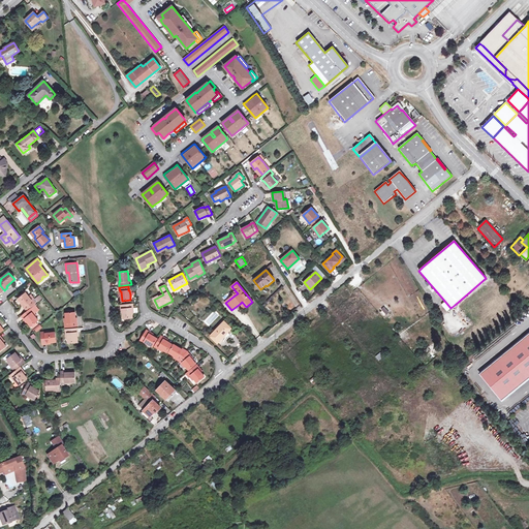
[(32,301),(28,297),(26,292),(19,299),(25,306),(24,307),(26,310),(35,303),(33,300),(32,301)]
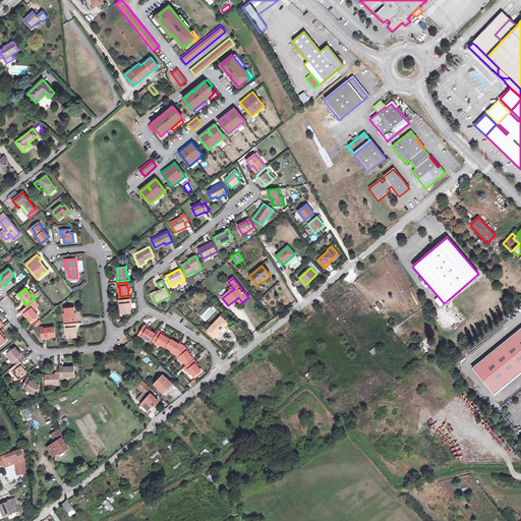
[(440,306),(444,303),(439,297),(435,300),(440,306)]
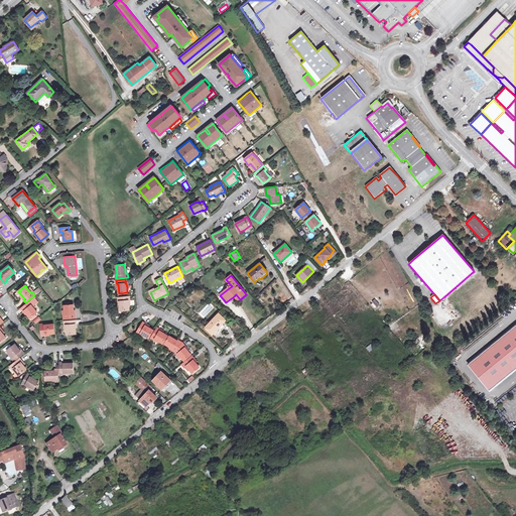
[(128,300),(130,300),(129,296),(118,297),(118,301),(119,301),(120,310),(129,309),(129,305),(128,300)]
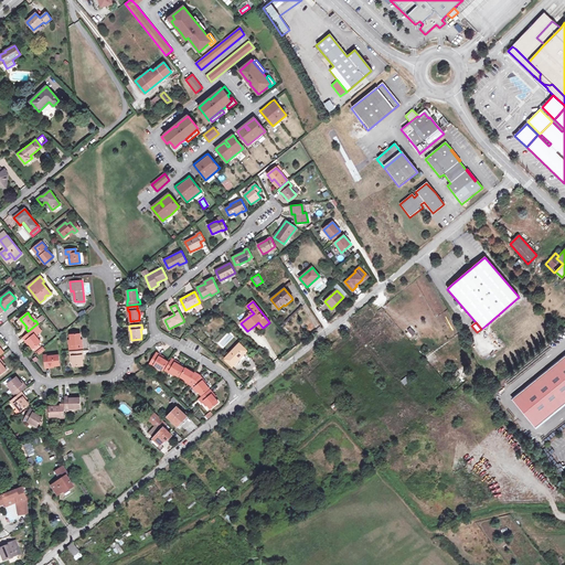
[(36,327),(23,338),(25,341),(27,340),(33,349),(35,351),(40,347),(39,344),(41,342),(38,339),(35,336),(36,334),(41,331),(36,327)]
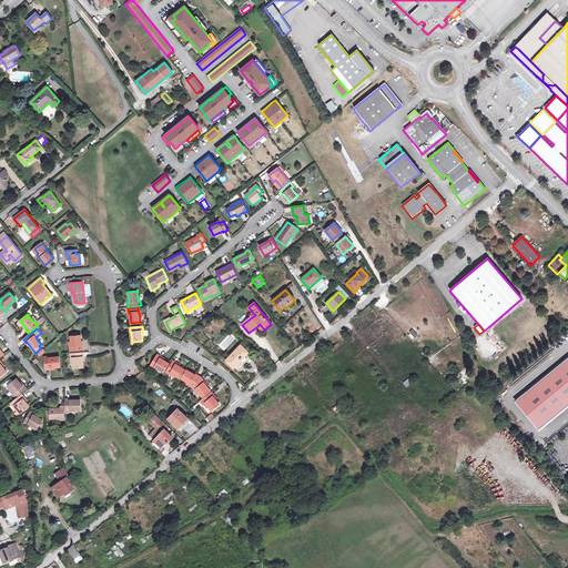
[(71,336),(71,342),(71,347),(70,347),(70,352),(83,350),(82,346),(81,346),(80,335),(71,336)]
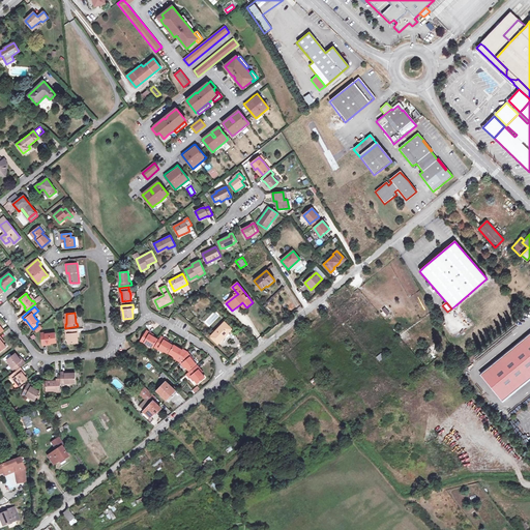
[(364,329),(372,337),(382,328),(373,318),(369,321),(371,324),(364,329)]
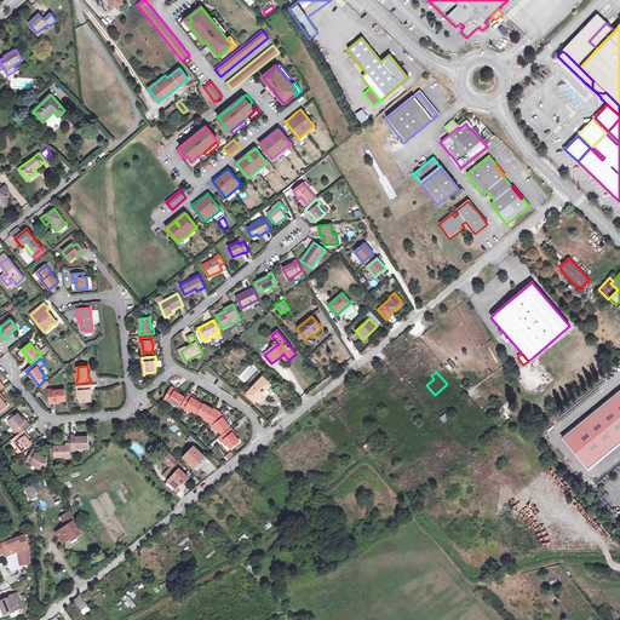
[(248,389),(250,390),(263,377),(260,375),(248,389)]
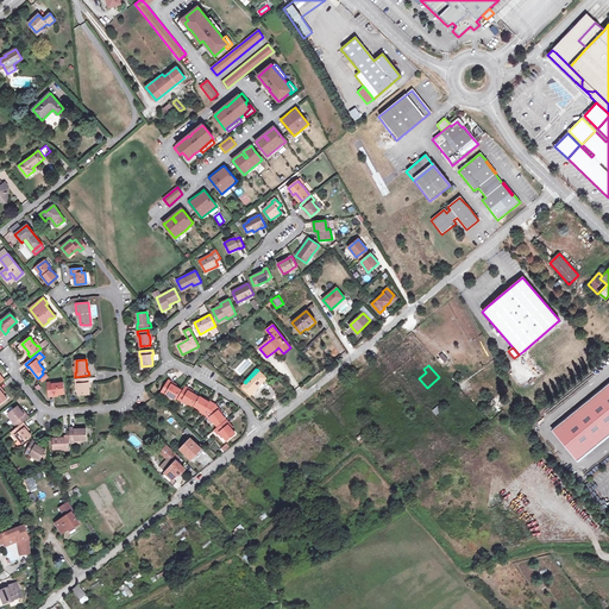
[(258,370),(245,383),(253,391),(267,378),(258,370)]
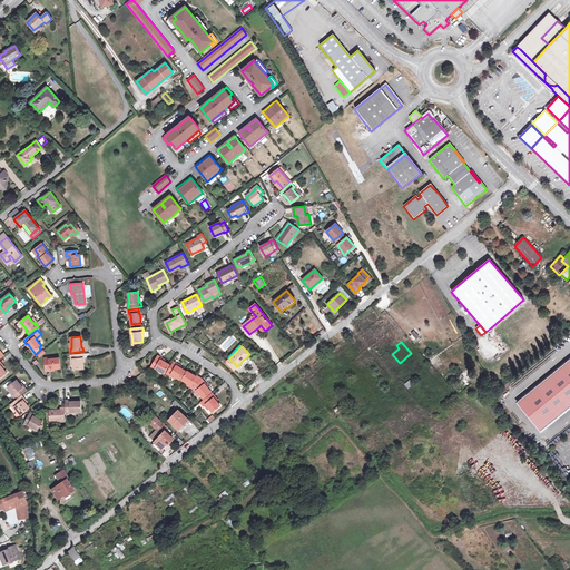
[(72,359),(74,365),(74,370),(84,369),(82,359),(84,359),(84,354),(70,355),(71,360),(72,359)]
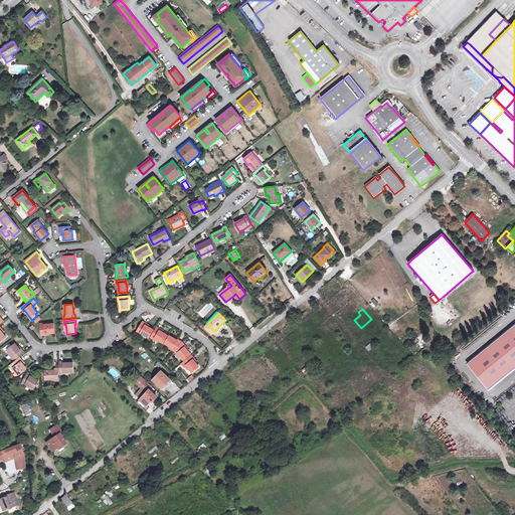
[(141,333),(143,334),(149,337),(153,330),(145,325),(146,324),(143,322),(138,329),(141,331),(141,333)]
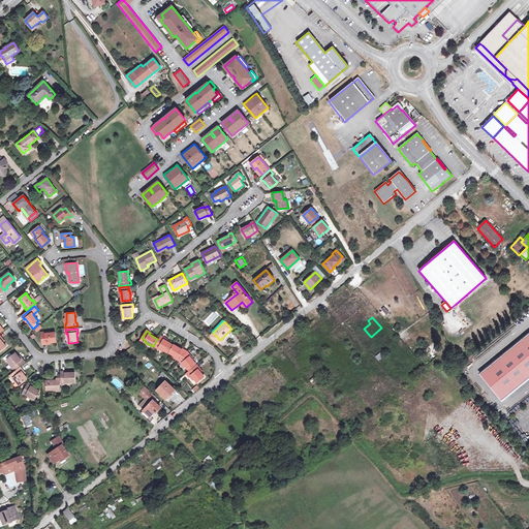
[(45,334),(45,332),(41,333),(42,344),(47,344),(47,343),(56,342),(55,333),(51,333),(45,334)]
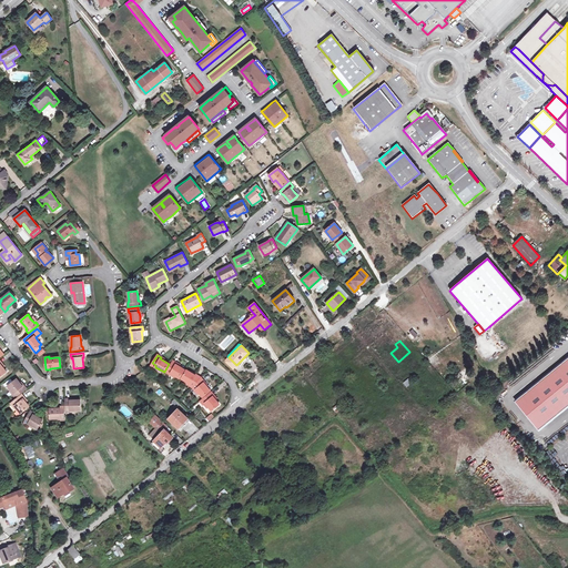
[(567,357),(514,402),(538,433),(567,407),(567,357)]
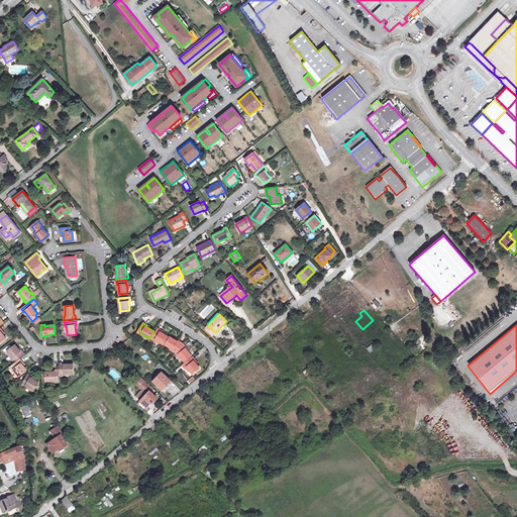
[(354,336),(364,332),(362,326),(351,330),(354,336)]
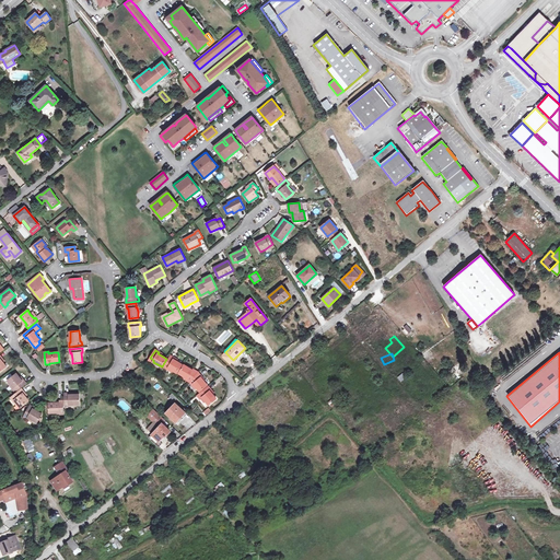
[(168,368),(173,371),(177,373),(182,364),(173,359),(174,358),(171,356),(164,366),(167,369),(168,368)]
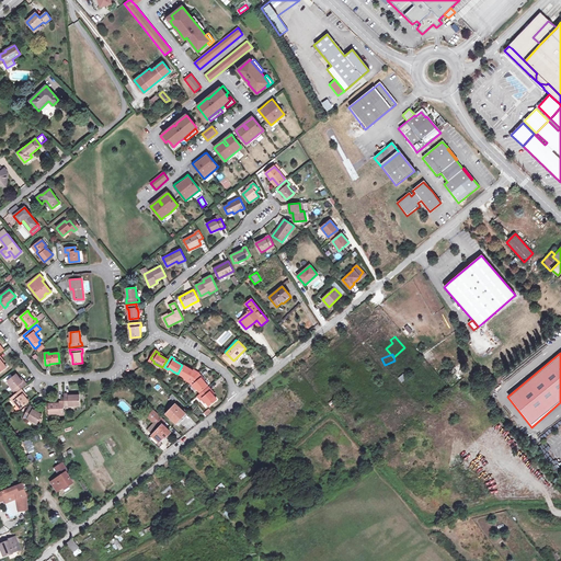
[(396,359),(390,364),(393,368),(399,363),(396,359)]
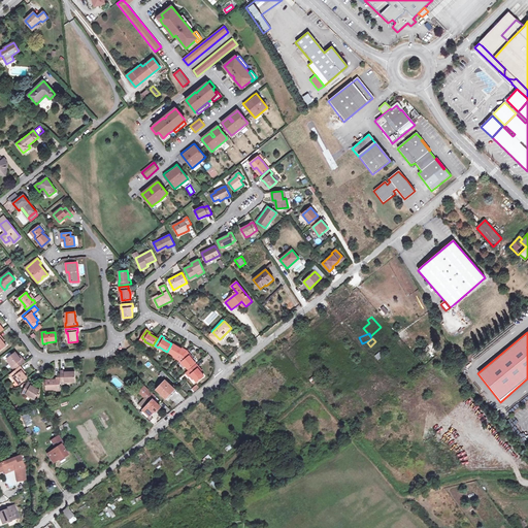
[(177,357),(176,358),(178,360),(187,351),(183,349),(182,350),(173,344),(168,352),(172,355),(177,357)]
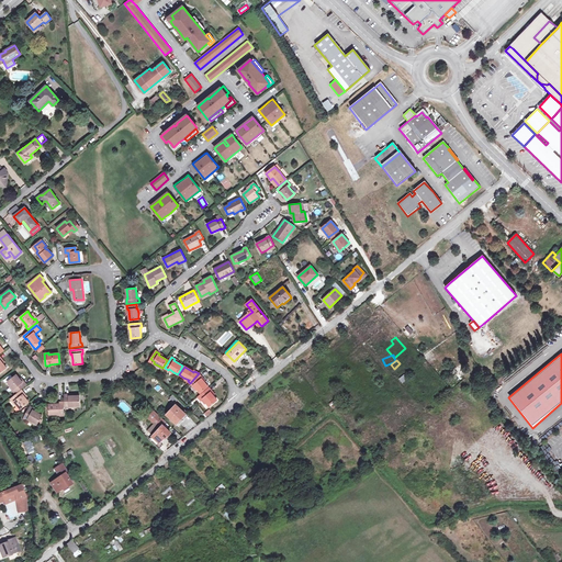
[(194,384),(198,389),(201,393),(208,386),(202,379),(202,378),(199,373),(190,383),(193,385),(194,384)]
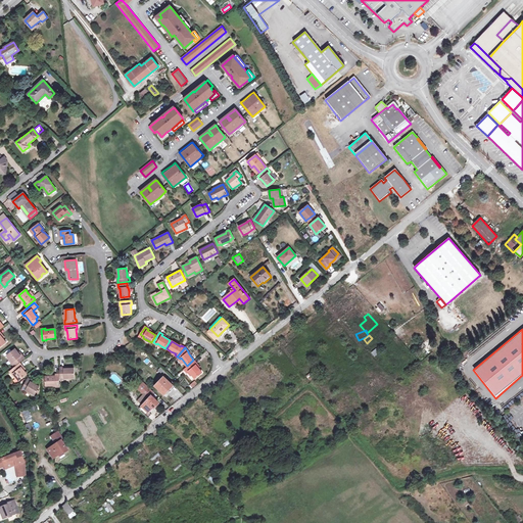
[(13,363),(12,364),(14,367),(24,359),(21,355),(20,357),(14,349),(7,355),(10,359),(13,363)]
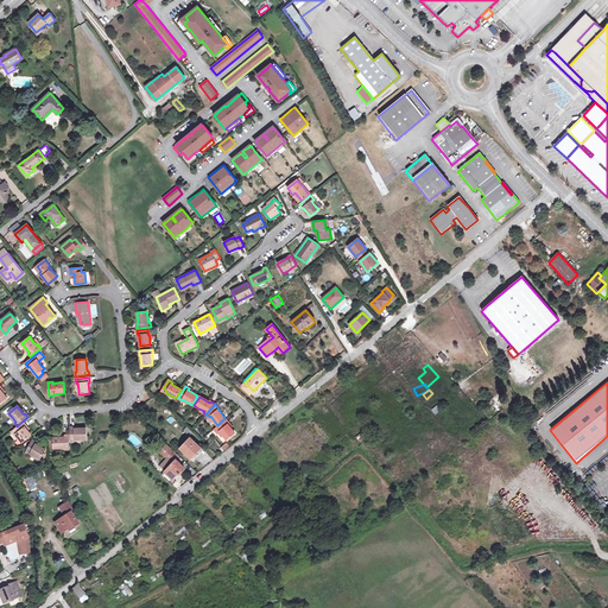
[(220,431),(223,436),(226,439),(235,434),(228,424),(229,423),(226,419),(215,429),(217,432),(220,431)]
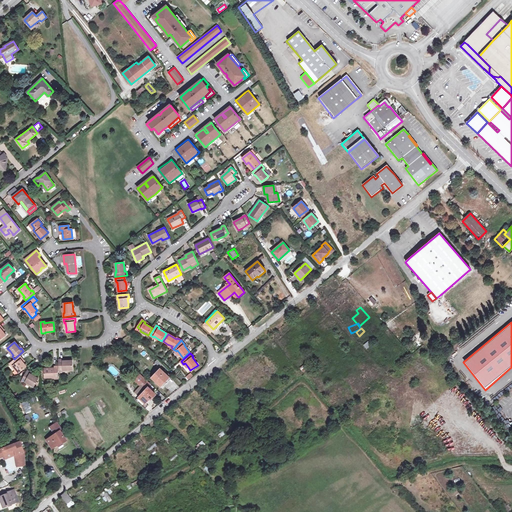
[(13,366),(16,369),(19,373),(26,367),(21,360),(22,359),(19,355),(9,364),(12,367),(13,366)]
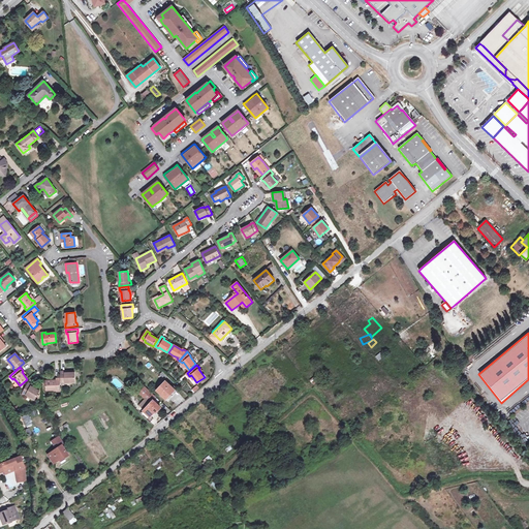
[(65,382),(70,382),(75,382),(74,373),(65,373),(65,371),(61,371),(61,384),(65,384),(65,382)]
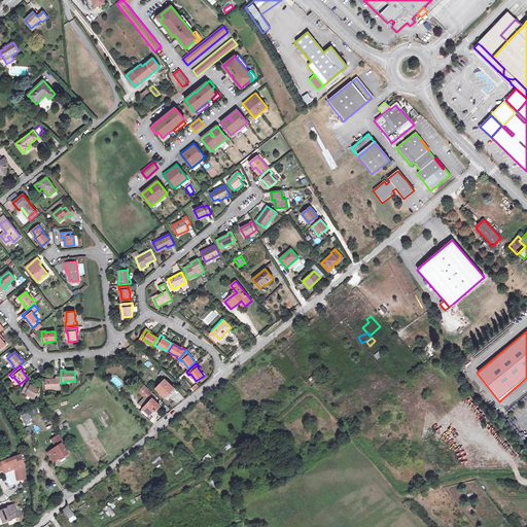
[(56,388),(56,390),(60,390),(60,377),(56,378),(56,379),(46,379),(46,388),(50,388),(56,388)]
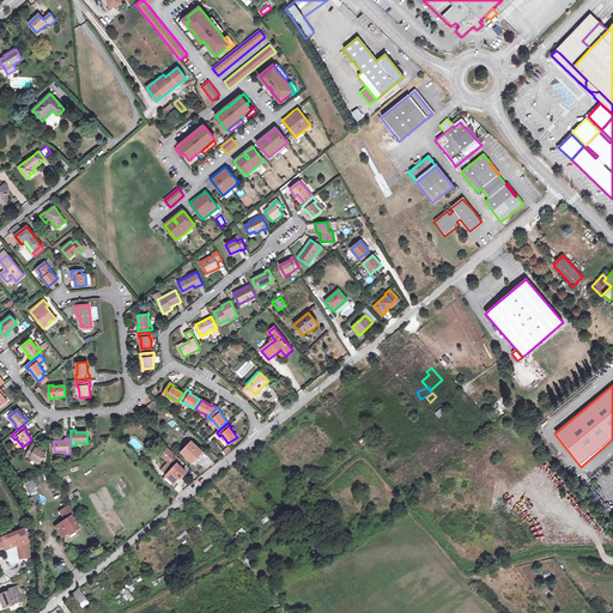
[(182,453),(192,462),(202,451),(192,442),(182,453)]
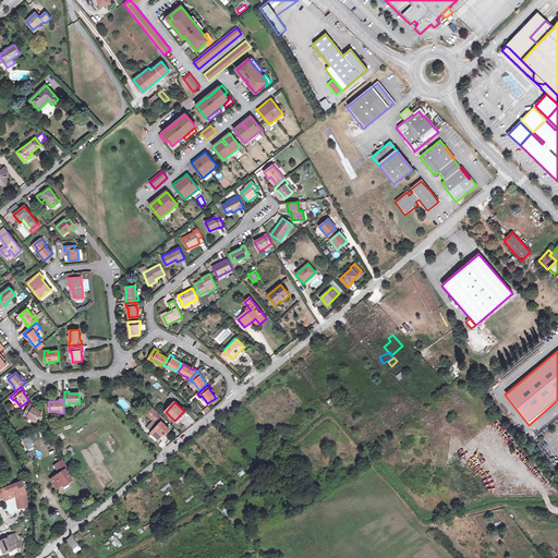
[(23,415),(27,417),(28,416),(33,419),(37,421),(41,413),(33,408),(34,407),(29,404),(23,415)]
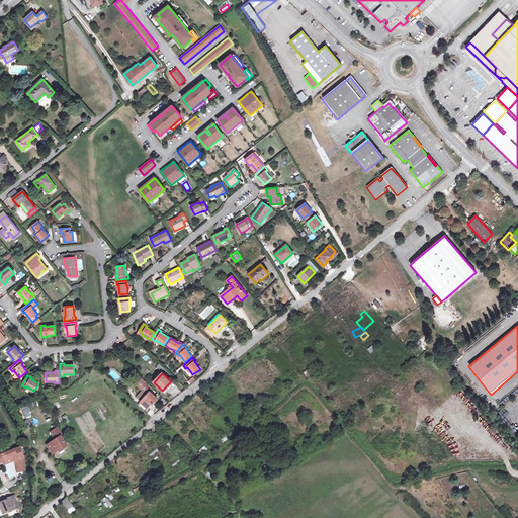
[(143,391),(140,394),(144,398),(150,392),(153,389),(142,378),(136,384),(143,391)]
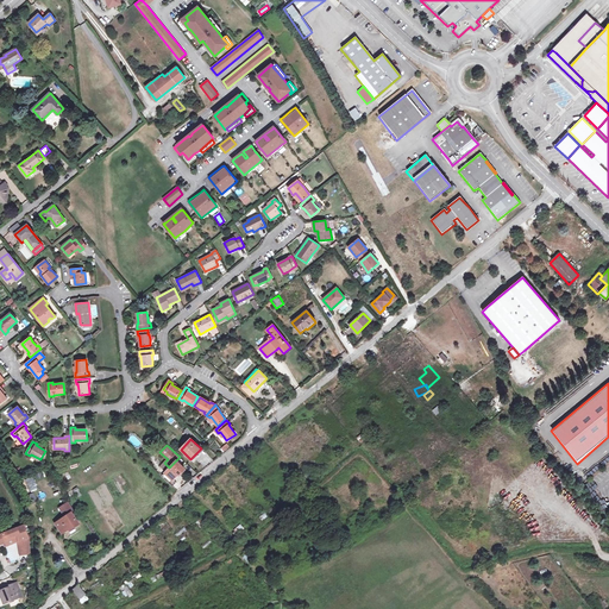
[(169,468),(164,463),(161,466),(165,471),(161,476),(173,487),(176,483),(173,479),(179,473),(179,475),(184,469),(176,460),(169,468)]
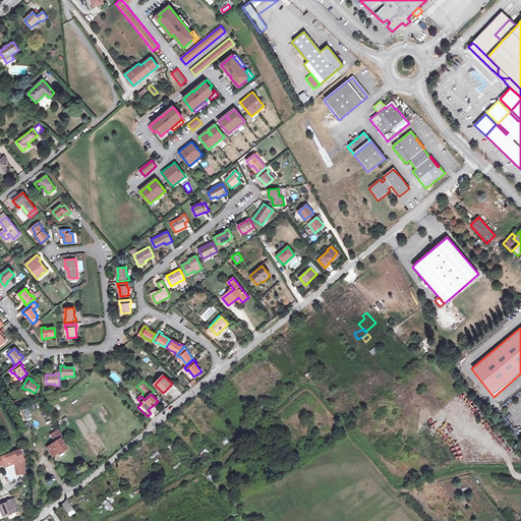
[(52,457),(58,454),(59,455),(67,450),(62,443),(60,440),(62,439),(57,430),(50,436),(55,444),(47,449),(52,457)]
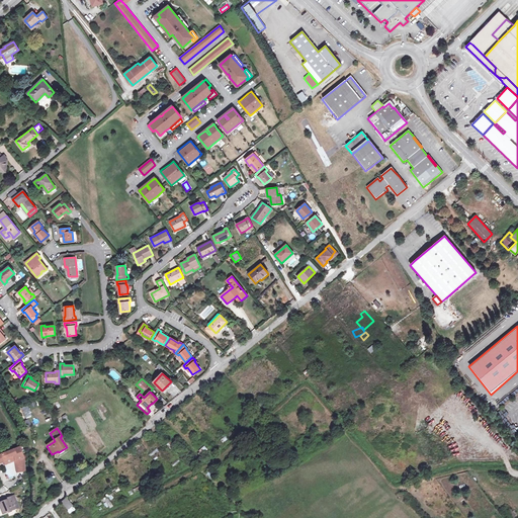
[(4,462),(5,465),(11,462),(15,461),(17,473),(24,472),(23,459),(22,457),(23,457),(19,447),(1,455),(3,460),(4,462)]
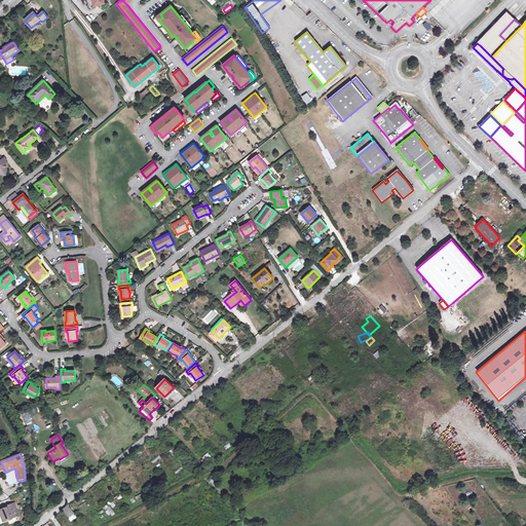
[(4,509),(0,510),(0,515),(0,516),(3,522),(15,517),(19,515),(16,510),(13,512),(12,511),(10,504),(7,505),(8,508),(4,509)]
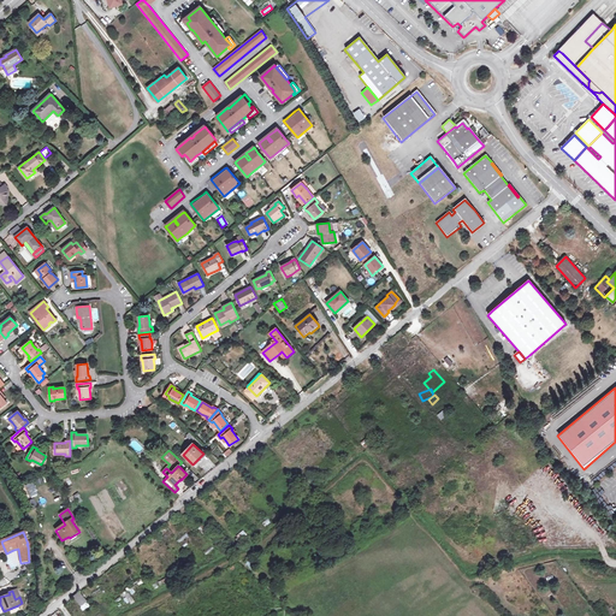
[(87,602),(80,592),(76,594),(73,597),(81,606),(87,602)]
